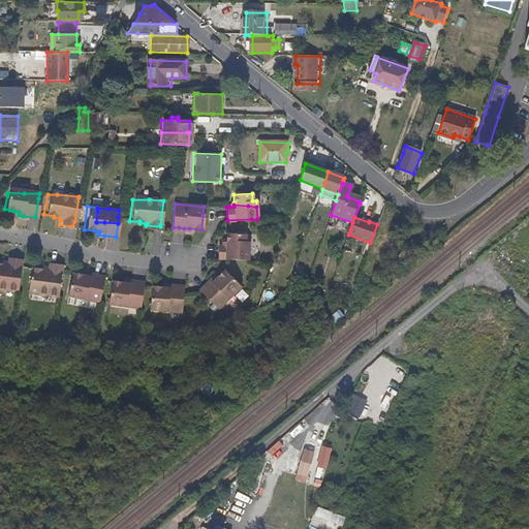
[(377,224),(370,243),(373,243),(379,225),(377,224)]
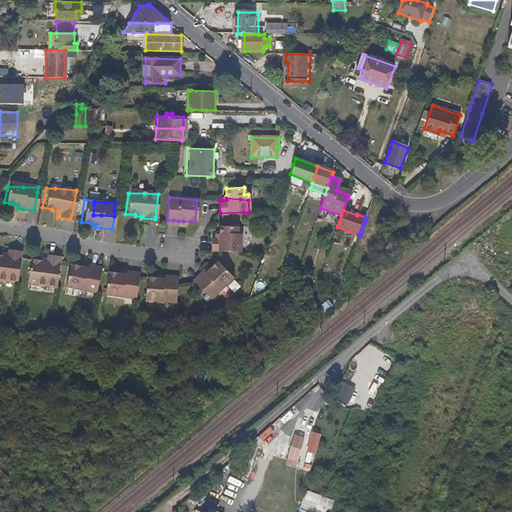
[(234,245),(237,245),(237,234),(233,233),(234,226),(216,225),(215,233),(215,237),(211,237),(208,236),(207,243),(234,245)]
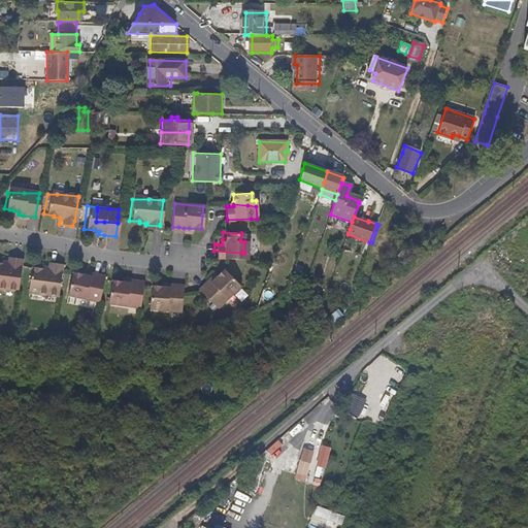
[(417,242),(410,237),(403,245),(409,251),(417,242)]
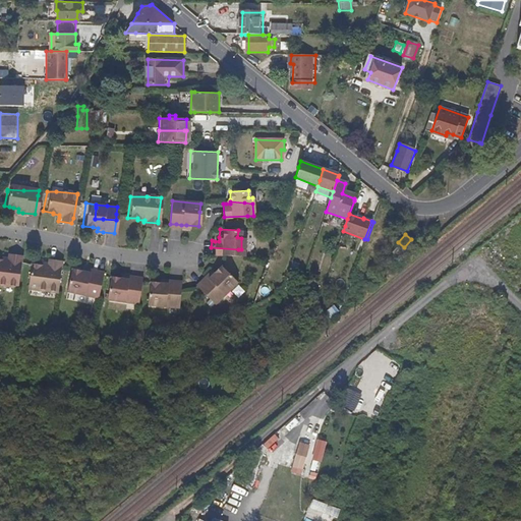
[(211,254),(240,255),(241,249),(238,249),(211,247),(211,254)]
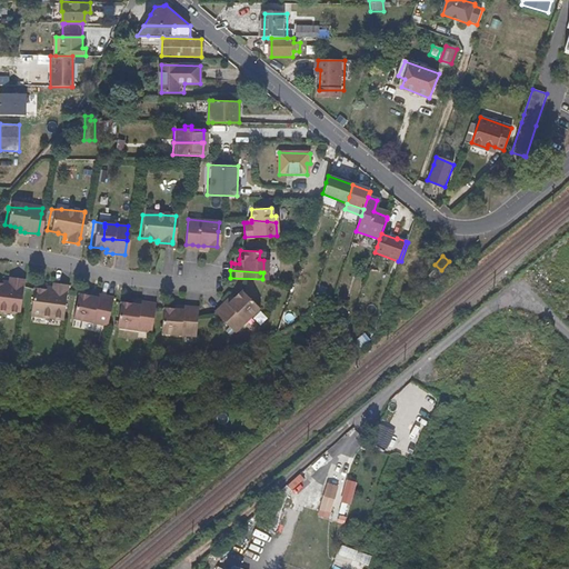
[(20,288),(21,276),(7,273),(6,277),(6,279),(0,278),(0,296),(7,297),(19,298),(20,288)]
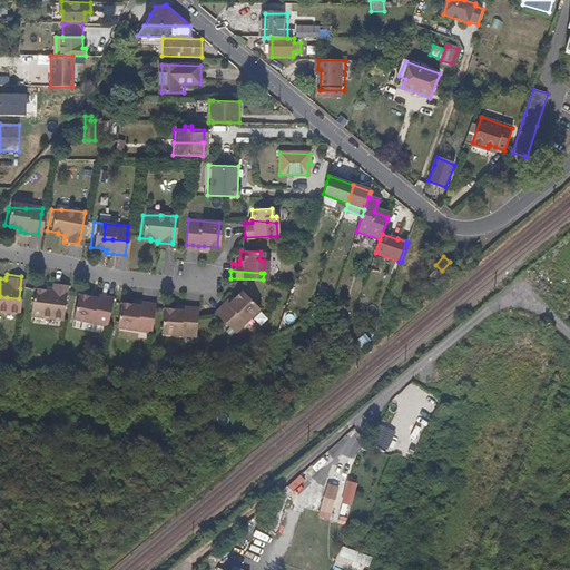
[(62,303),(65,282),(50,279),(49,283),(49,286),(41,285),(41,286),(31,285),(29,300),(32,300),(55,302),(62,303)]
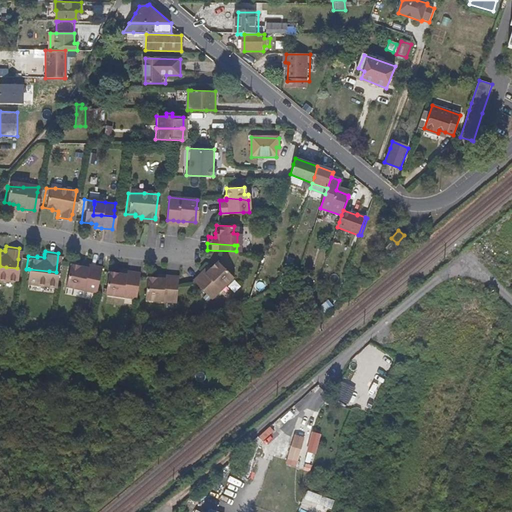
[(210,286),(220,287),(230,277),(214,260),(207,267),(204,271),(202,268),(190,280),(194,284),(210,286)]
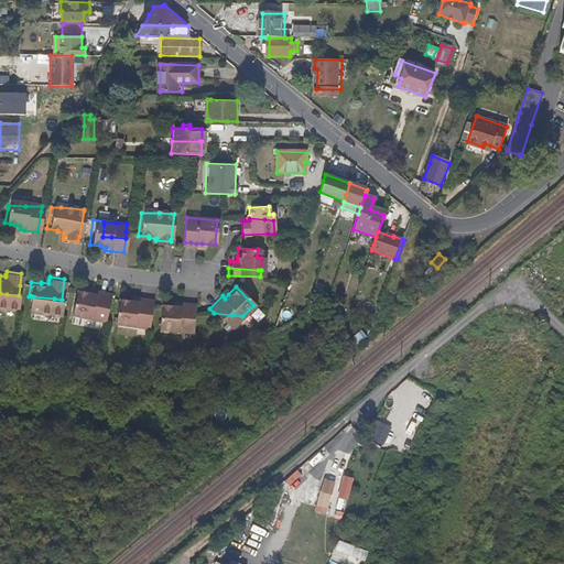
[(107,304),(109,292),(91,288),(90,291),(85,290),(75,288),(73,300),(79,301),(104,303),(107,304)]
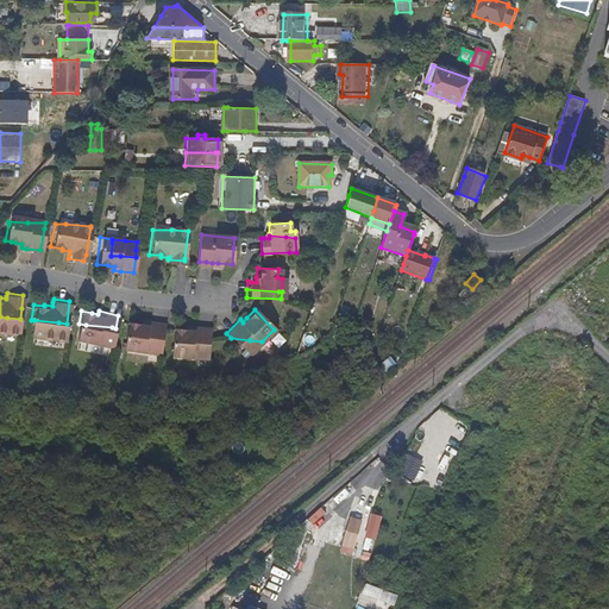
[(19,324),(20,319),(7,318),(0,316),(0,330),(18,332),(19,324)]
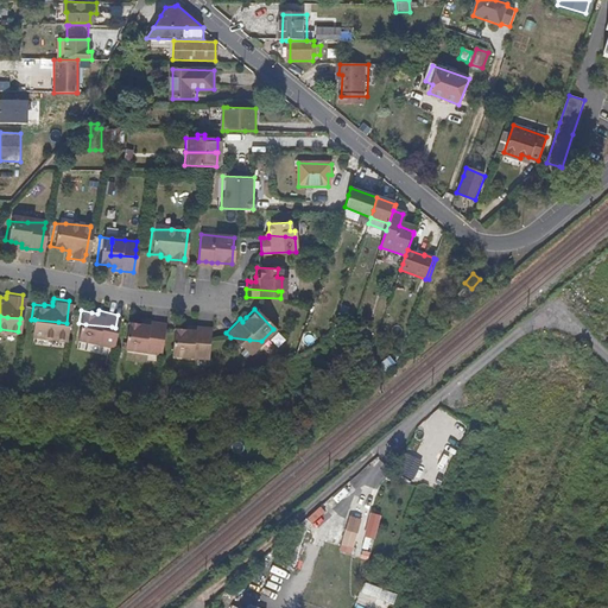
[(64,336),(67,323),(58,322),(35,320),(31,320),(29,334),(38,335),(64,339),(64,336)]
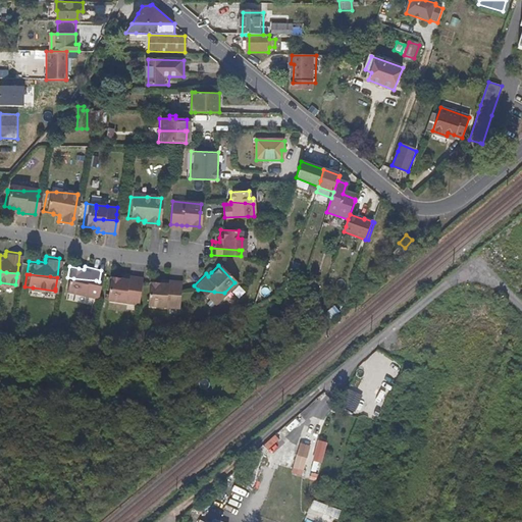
[(140,276),(123,274),(122,277),(117,276),(108,275),(107,281),(119,282),(139,284),(140,276)]
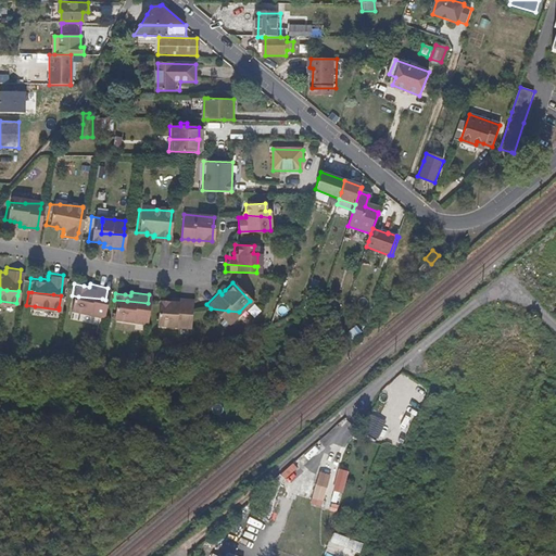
[(103,310),(105,300),(102,299),(78,297),(72,295),(68,308),(75,310),(86,312),(101,315),(103,310)]
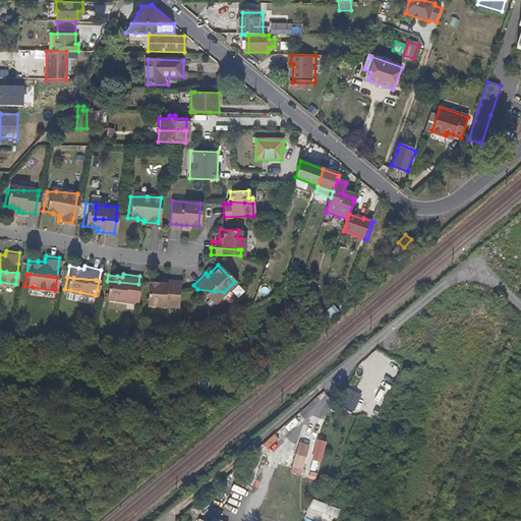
[(166,287),(178,288),(178,281),(178,280),(162,278),(162,282),(156,281),(147,280),(147,285),(166,287)]
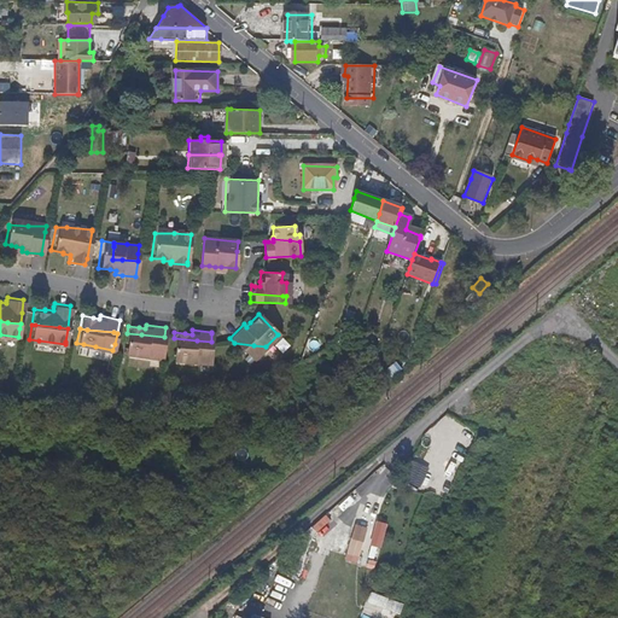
[(162,356),(164,337),(141,334),(127,333),(123,353),(127,354),(130,354),(156,356),(162,356)]
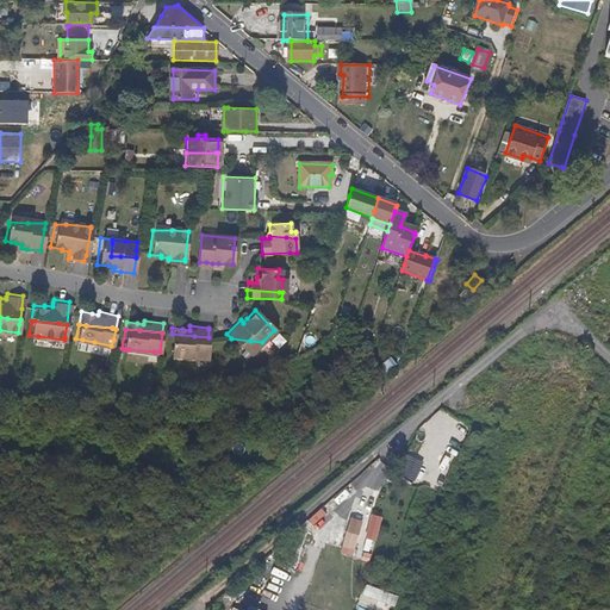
[(197,356),(206,358),(206,354),(209,337),(194,336),(172,334),(169,353),(197,356)]
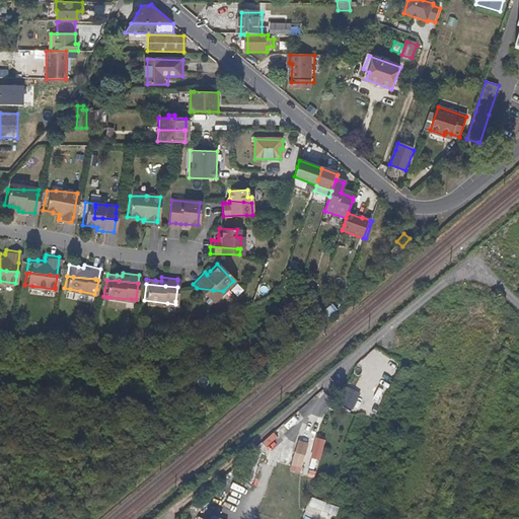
[(211,303),(223,291),(213,290),(197,288),(211,303)]
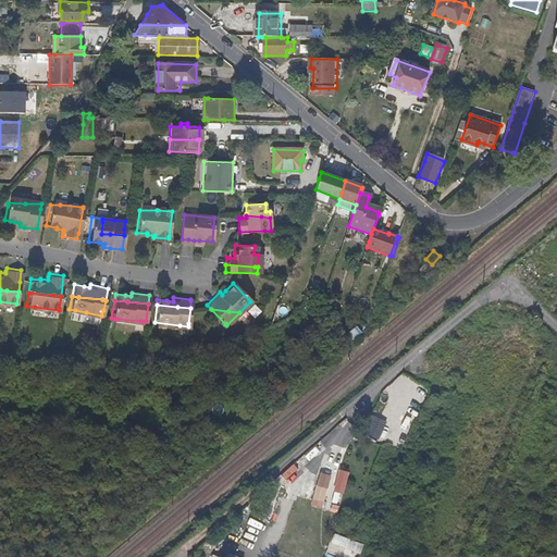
[(372,421),(366,434),(378,440),(384,426),(372,421)]
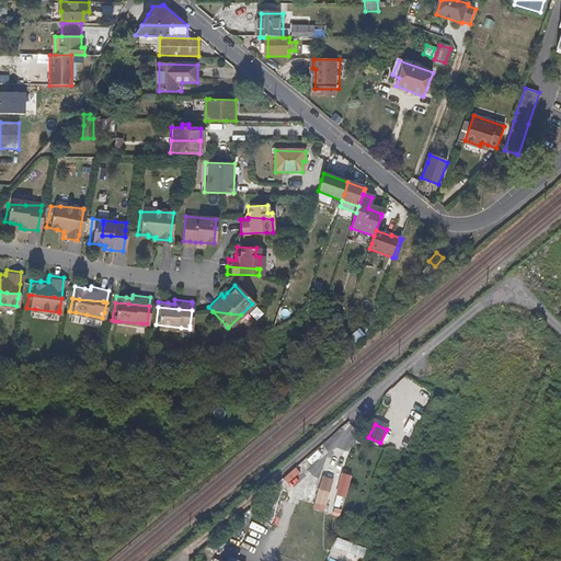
[(287,483),(300,473),(295,467),(282,477),(287,483)]
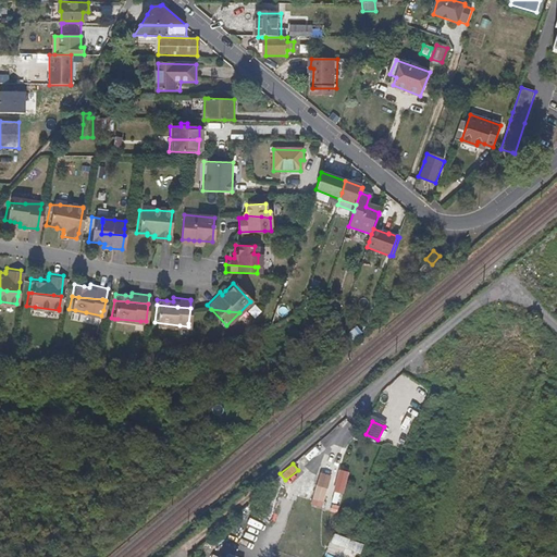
[(329,511),(338,512),(344,470),(334,469),(329,511)]
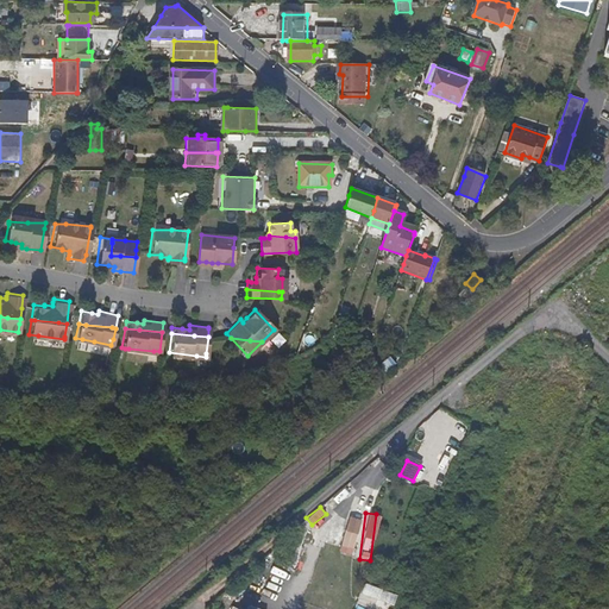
[(352,556),(360,519),(349,515),(339,552),(352,556)]
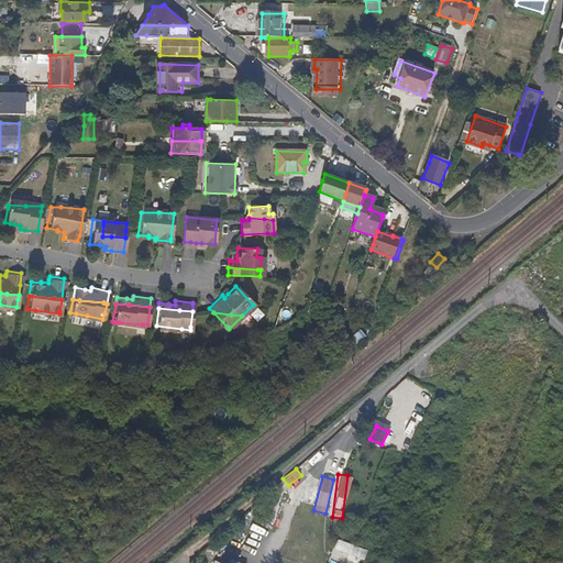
[(337,539),(333,549),(363,561),(367,550),(337,539)]
